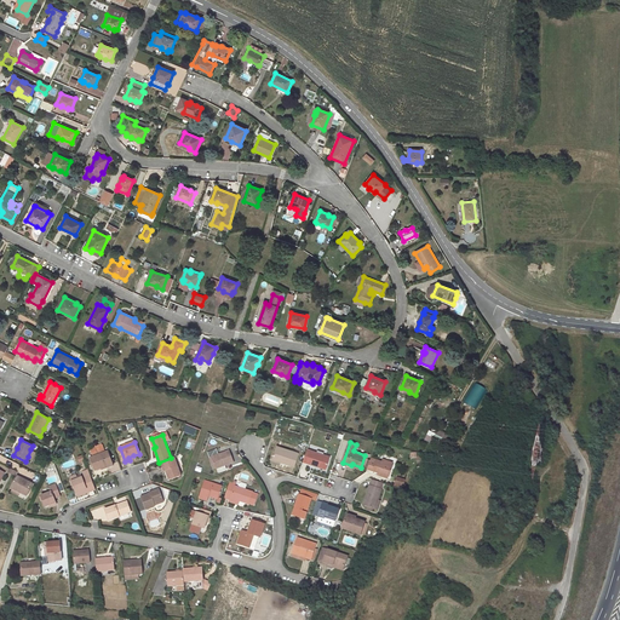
[(92,455),(104,451),(102,443),(89,449),(92,455)]
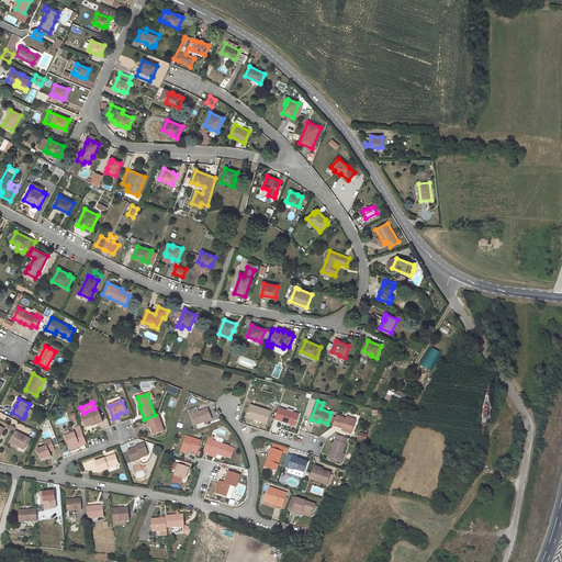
[(271,412),(250,404),(247,416),(255,418),(268,423),(271,412)]
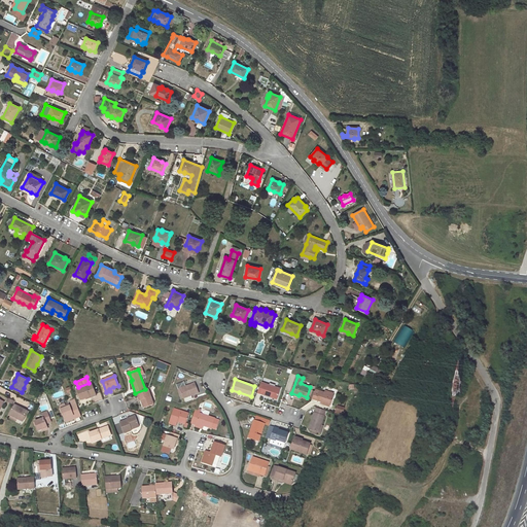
[(199,392),(196,383),(186,387),(184,381),(176,384),(181,399),(183,398),(184,398),(191,395),(199,392)]
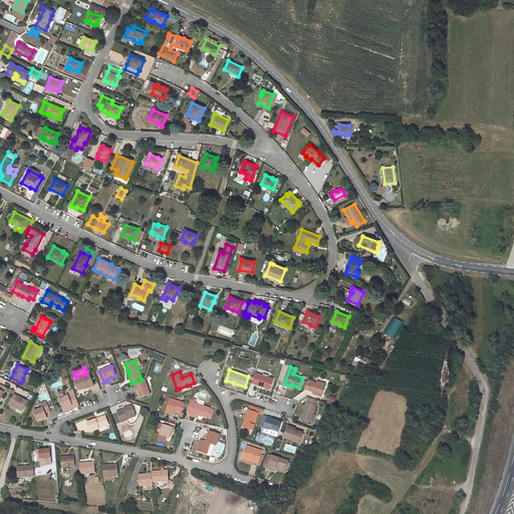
[(274,378),(254,372),(251,382),(270,390),(271,389),(273,379),(274,378)]
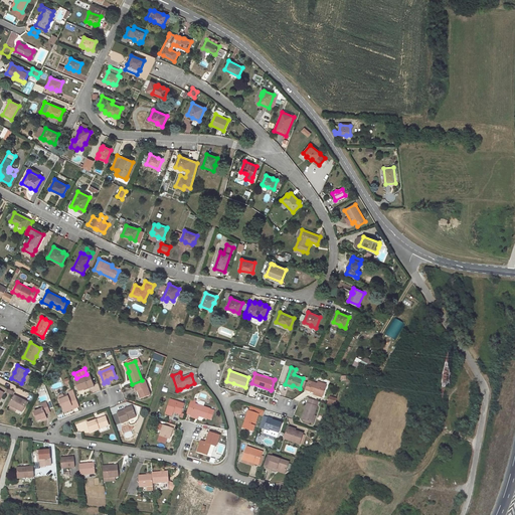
[(94,385),(90,375),(75,380),(79,391),(84,388),(94,385)]
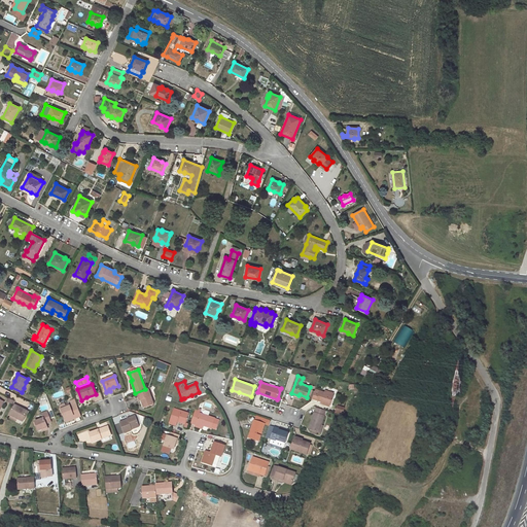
[(324,391),(316,388),(315,391),(312,398),(321,401),(330,405),(334,395),(324,391)]
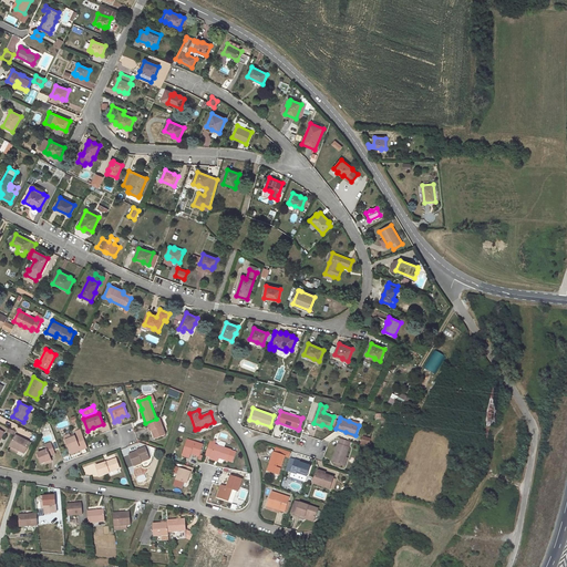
[(166,435),(160,419),(147,423),(151,431),(152,431),(155,440),(166,435)]
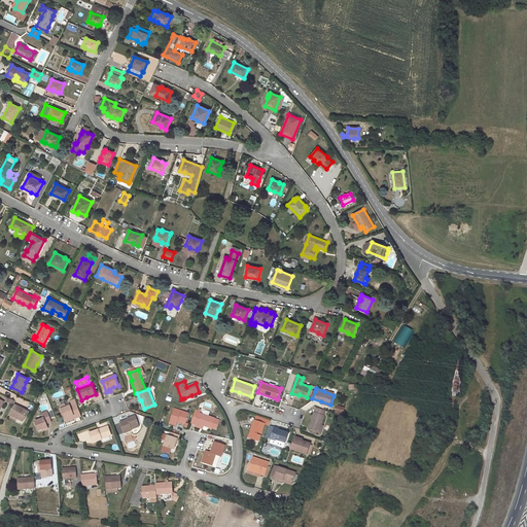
[(28,412),(14,405),(9,415),(10,416),(18,419),(23,422),(28,412)]
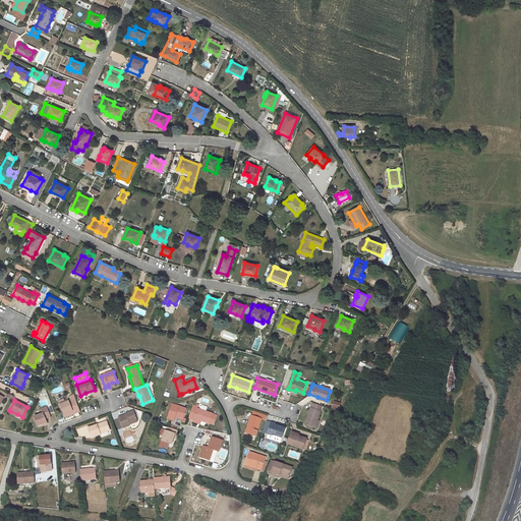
[(72,402),(70,403),(69,401),(65,402),(60,405),(64,414),(65,414),(73,411),(74,412),(79,410),(76,401),(72,402)]
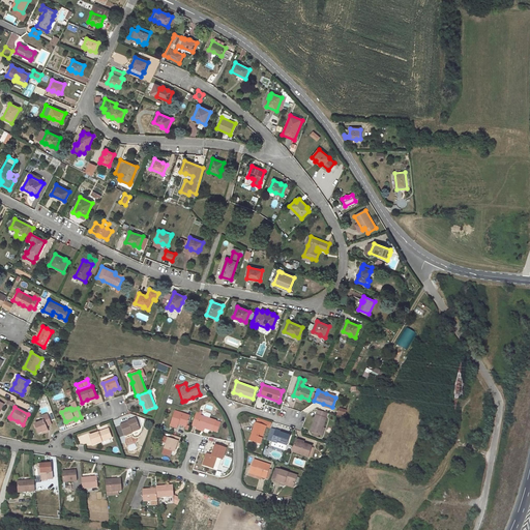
[(328,413),(318,410),(316,414),(311,432),(315,433),(319,435),(322,428),(323,428),(328,413)]
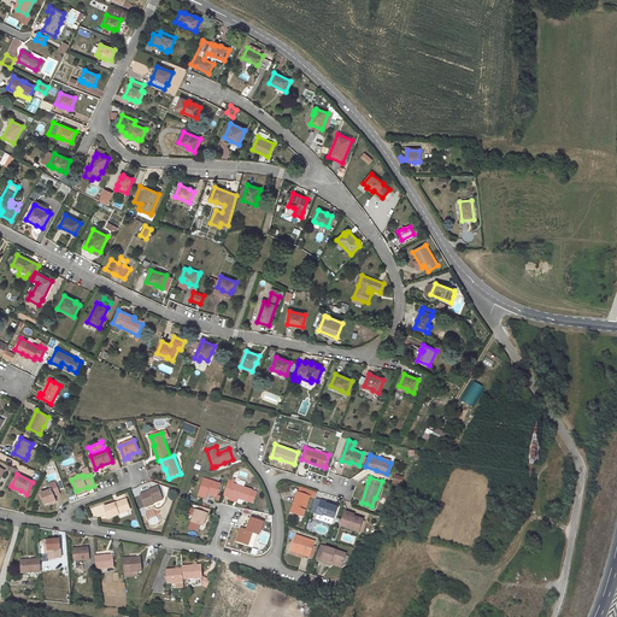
[(217,497),(217,495),(221,485),(204,479),(198,495),(206,498),(207,493),(217,497)]
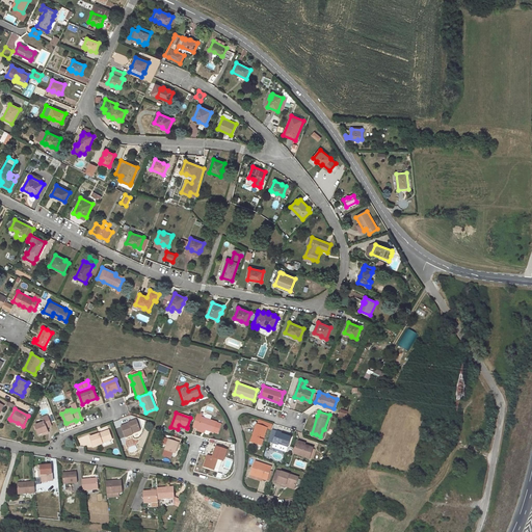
[(52,426),(48,416),(43,418),(44,422),(35,425),(38,435),(46,432),(49,431),(47,428),(52,426)]
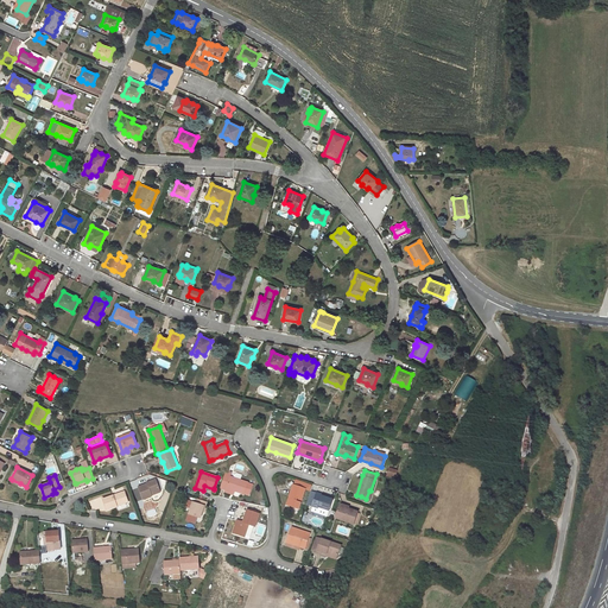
[(230,476),(225,475),(221,488),(226,491),(226,488),(235,492),(245,495),(245,494),(249,495),(253,485),(248,483),(248,482),(230,476)]
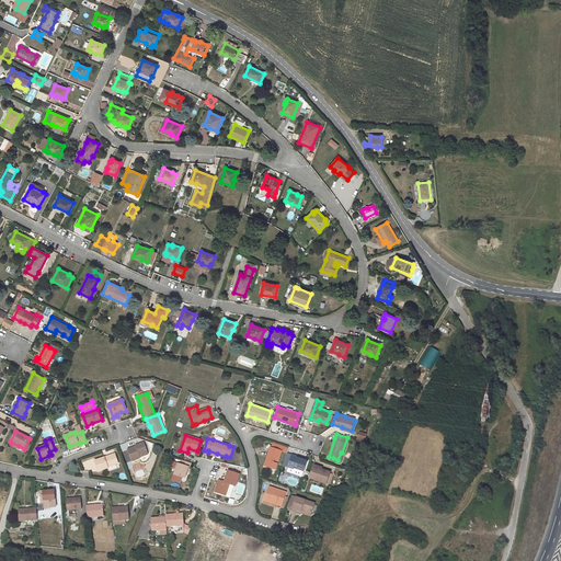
[(287,448),(273,443),(271,448),(282,451),(285,453),(287,448)]
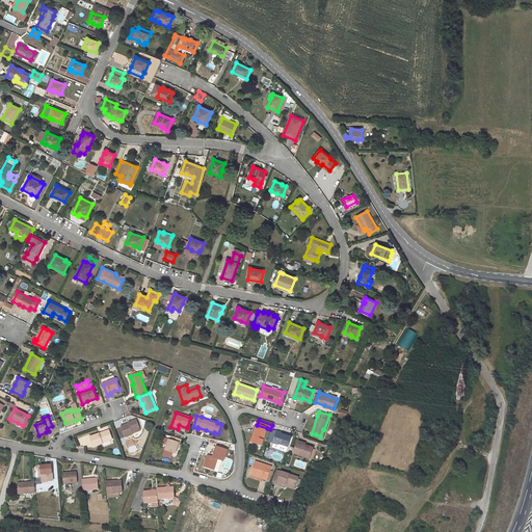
[(140,431),(137,421),(129,424),(130,426),(122,428),(125,437),(140,431)]
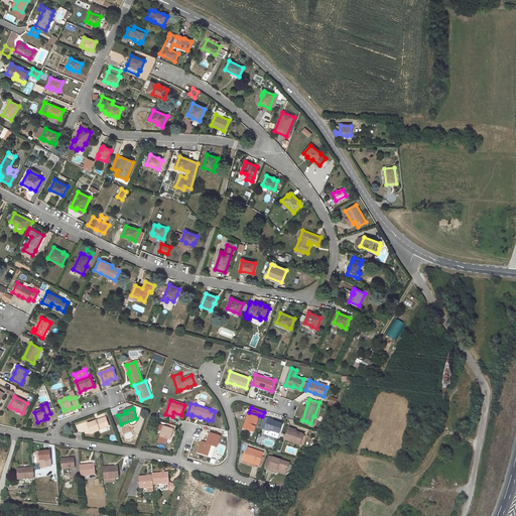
[(259,415),(249,412),(247,420),(248,420),(245,429),(253,432),(259,415)]
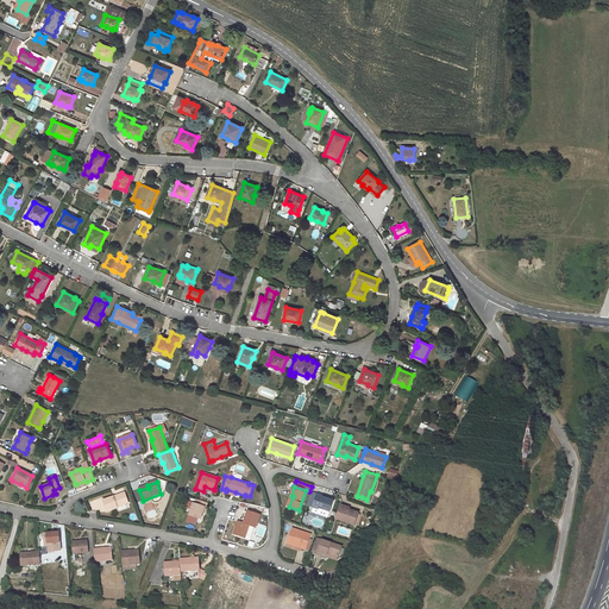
[(113,496),(102,500),(107,510),(117,507),(117,506),(129,502),(125,493),(115,496),(115,497),(114,497),(113,496)]
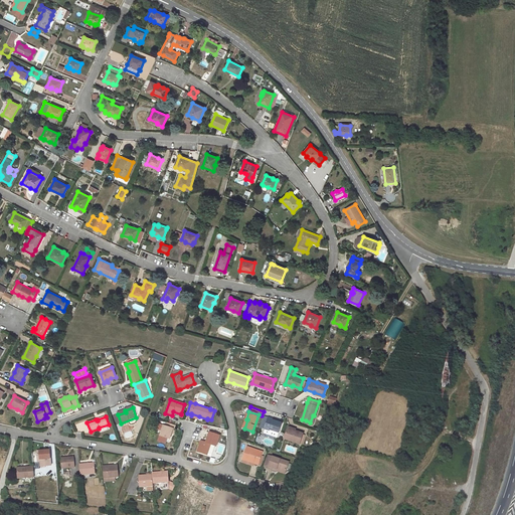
[(277,420),(269,417),(265,430),(270,432),(271,430),(279,433),(282,423),(276,421),(277,420)]
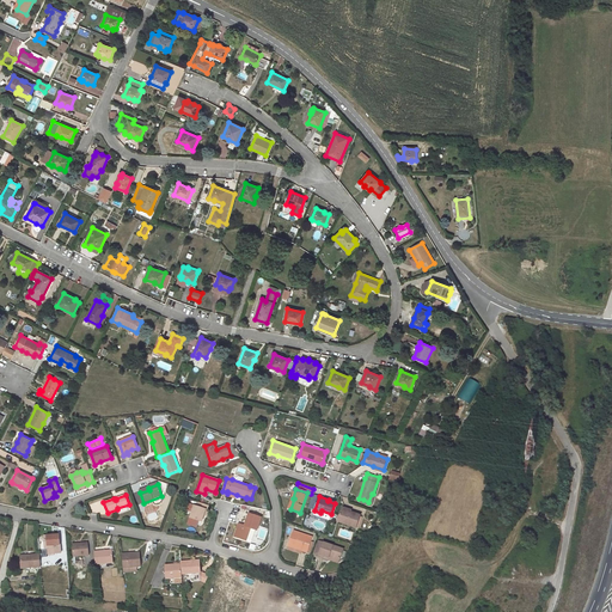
[(98,508),(104,507),(102,500),(89,503),(91,513),(99,512),(98,508)]
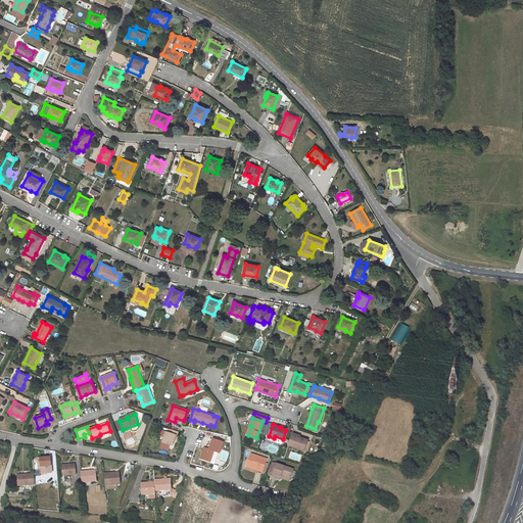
[(179,432),(169,429),(168,432),(160,430),(159,435),(164,437),(160,448),(168,450),(170,445),(173,446),(175,440),(176,435),(178,436),(179,432)]
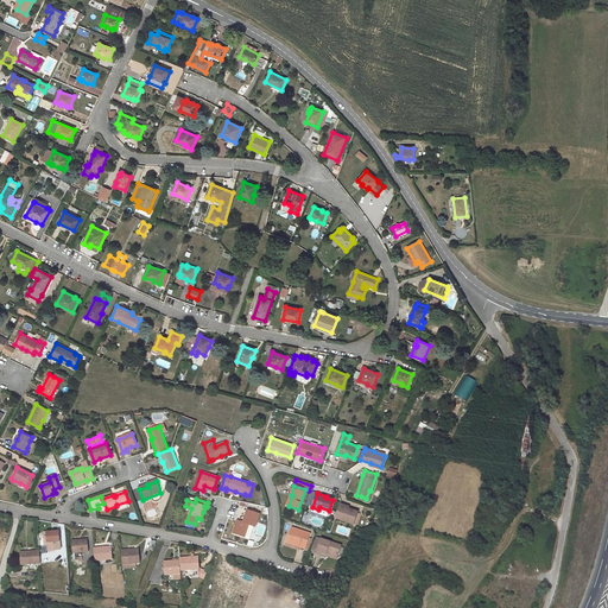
[(359,512),(348,510),(349,507),(340,504),(335,518),(354,524),(355,524),(358,513),(359,512)]
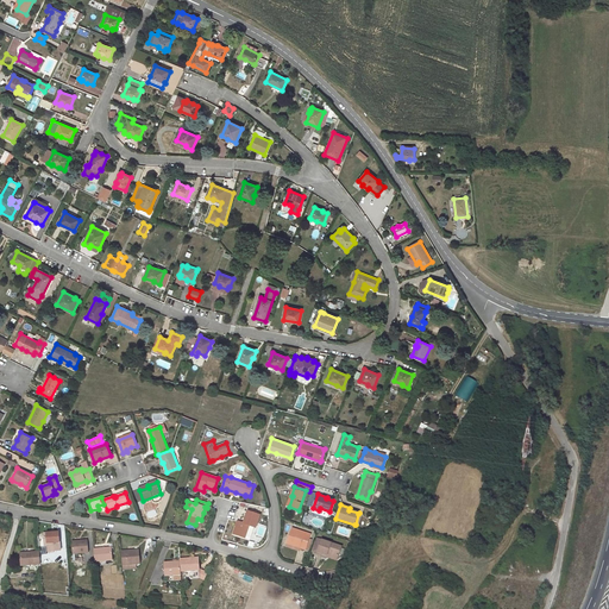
[(261,515),(248,512),(244,523),(238,521),(234,532),(238,533),(238,535),(245,538),(250,526),(256,528),(261,515)]
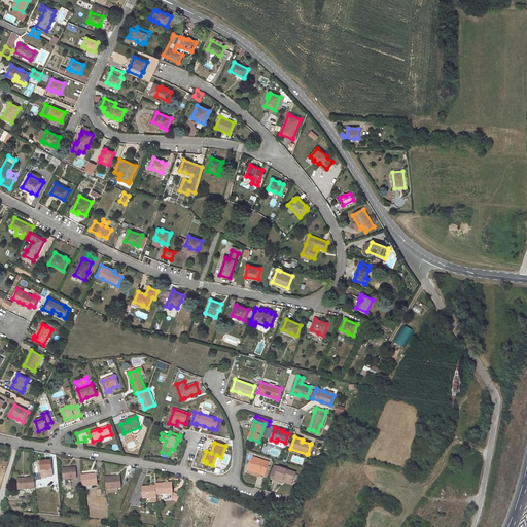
[(269,463),(252,457),(248,470),(260,475),(265,476),(268,466),(269,463)]
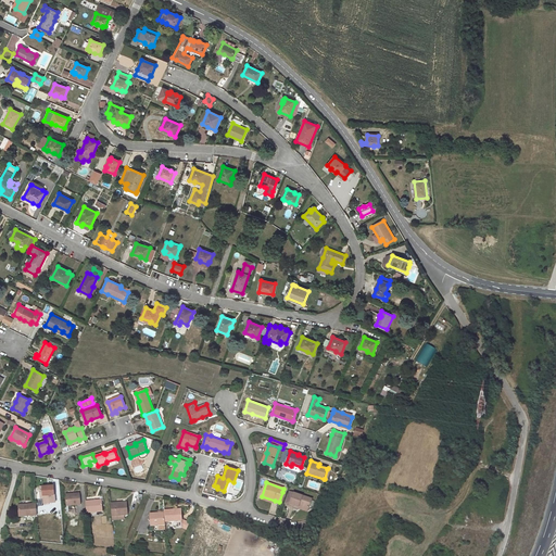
[(48,487),(40,487),(40,492),(40,495),(43,495),(43,498),(45,504),(55,503),(54,485),(49,485),(49,487),(48,487)]
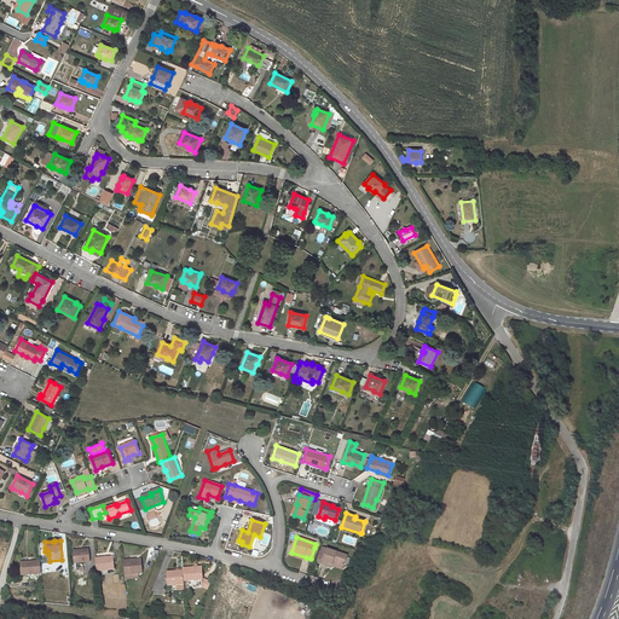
[(347,555),(323,547),(317,561),(327,563),(327,566),(331,568),(333,566),(334,562),(343,566),(347,555)]
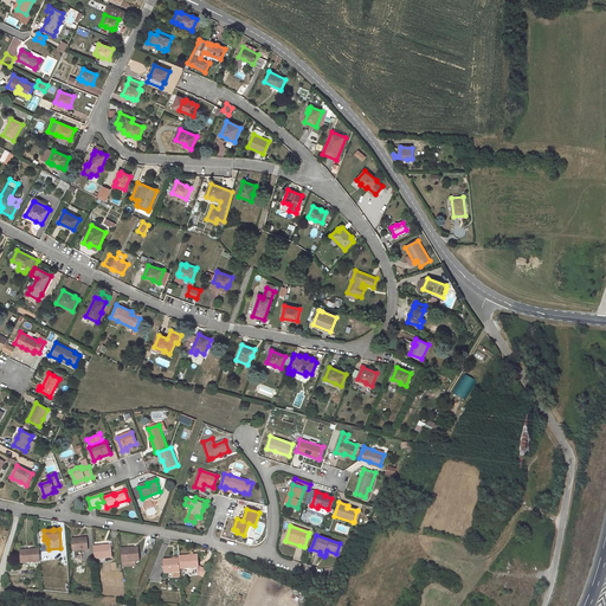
[(88,537),(71,539),(72,550),(72,552),(75,550),(89,549),(88,537)]
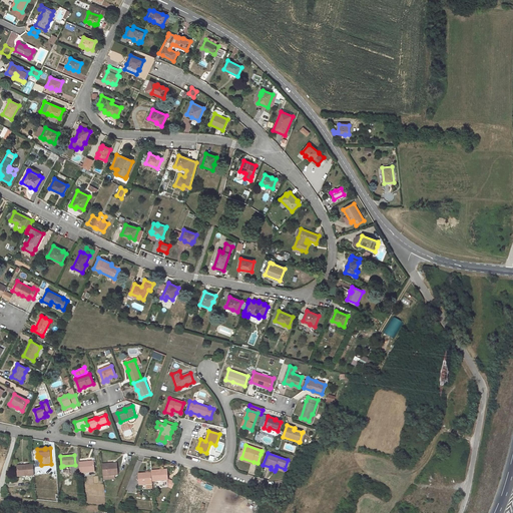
[(94,461),(79,462),(80,473),(95,472),(94,461)]
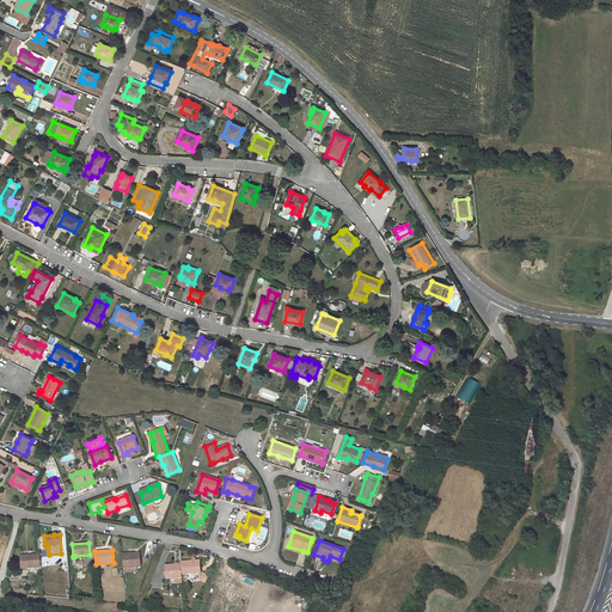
[(141,567),(140,552),(122,554),(123,568),(124,568),(138,567),(141,567)]
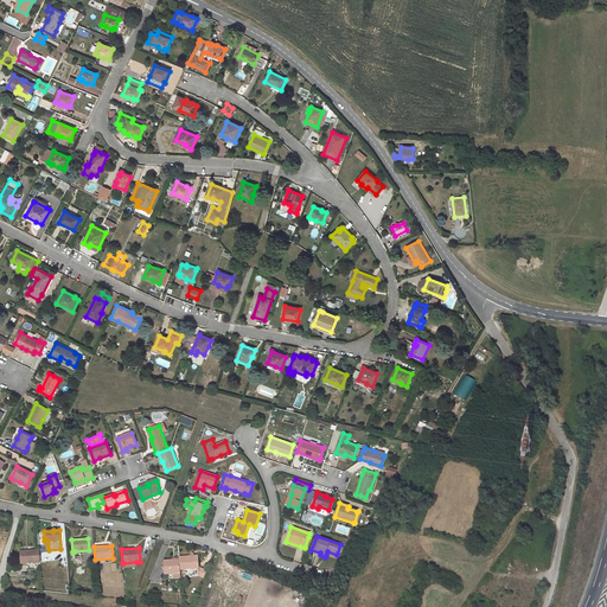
[(39,550),(20,551),(21,563),(40,562),(39,550)]
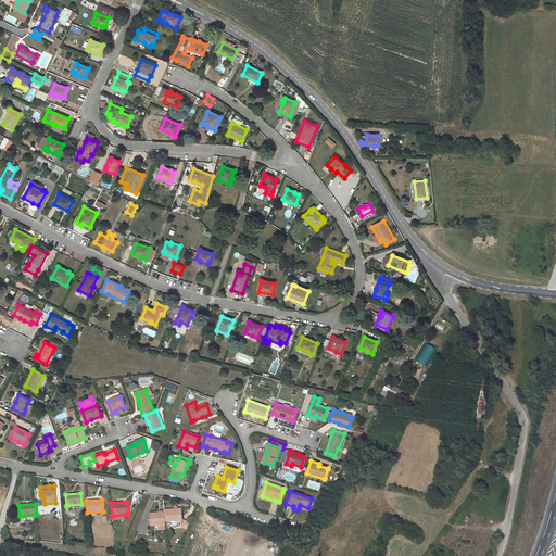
[(181,508),(164,510),(164,513),(165,521),(167,521),(168,529),(182,528),(187,529),(189,523),(182,519),(181,508)]
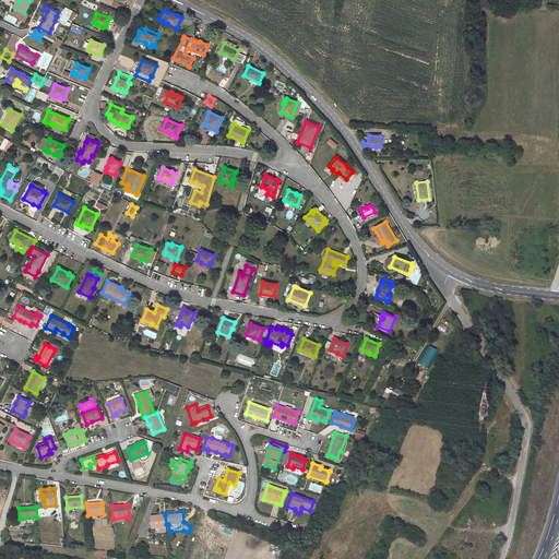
[(165,515),(151,516),(152,528),(159,527),(166,527),(166,524),(165,515)]
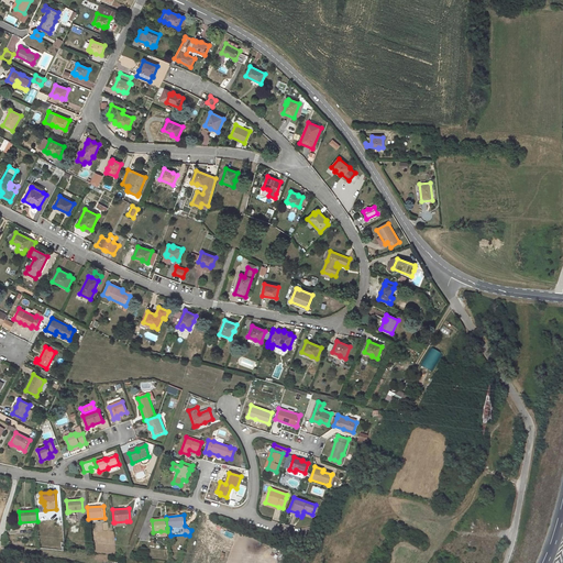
All buildings are outlined.
